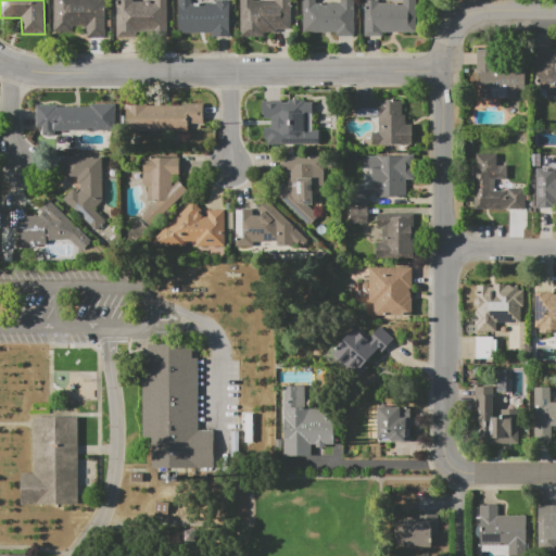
[(105,0),(105,37),(86,37),(86,27),(74,27),(75,32),(52,33),(52,0),(105,0)]
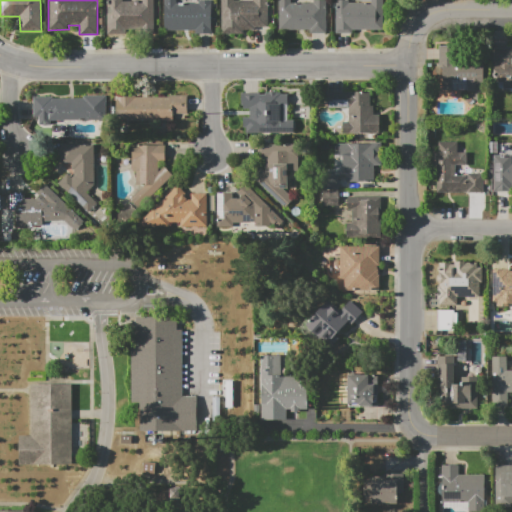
[(107,34),(107,3),(143,2),(143,0),(154,0),(154,30),(128,31),(128,34),(107,34)]
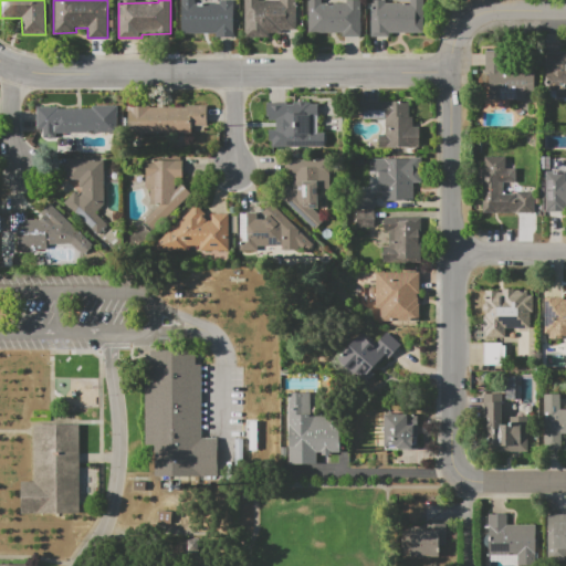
[(220,3),(220,0),(234,0),(234,37),(217,37),(217,33),(182,33),(181,0),(197,0),(197,3),(220,3)]
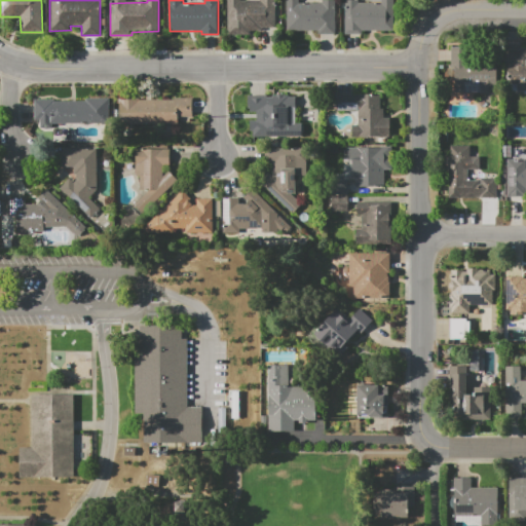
[(228,0),(275,0),(275,28),(263,28),(263,31),(251,31),(251,34),(228,34),(228,0)]
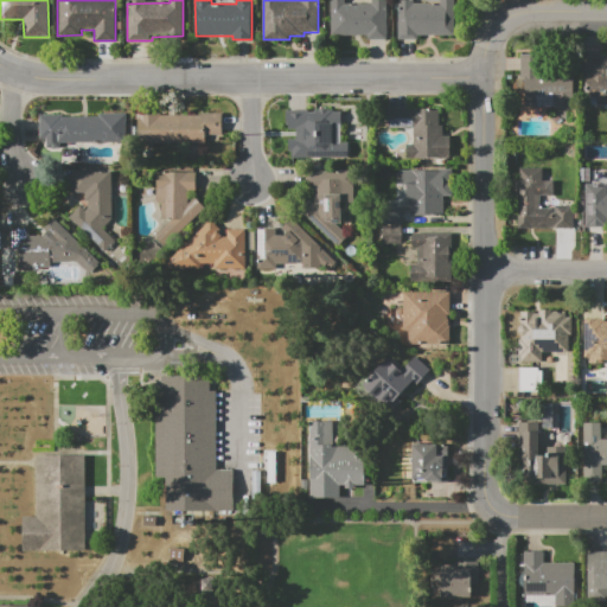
[(388,0),(388,39),(368,39),(368,36),(331,36),(331,0),(346,0),(346,4),(372,2),(372,0),(388,0)]
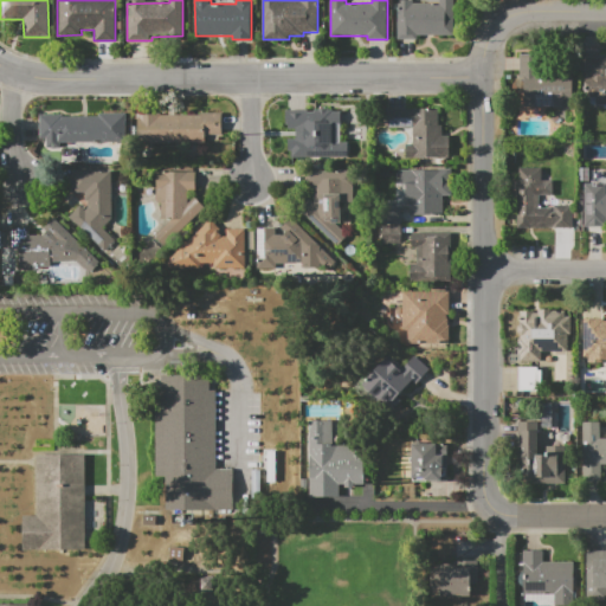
[(395,39),(394,0),(413,0),(413,4),(439,2),(439,0),(455,0),(456,34),(417,36),(417,39),(395,39)]
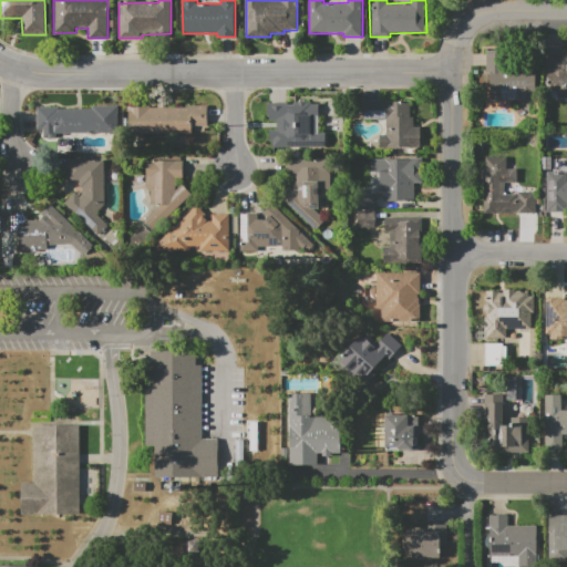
[(492,100),(492,73),(486,73),(486,52),(503,52),(503,66),(536,66),(536,100),(492,100)]
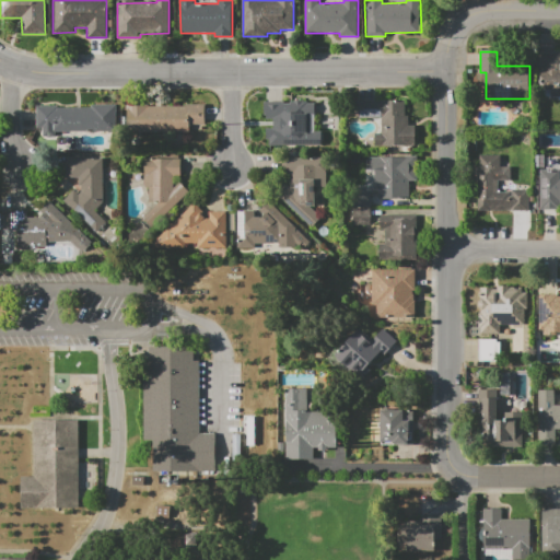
[(540,53),(553,53),(553,51),(559,51),(559,96),(551,96),(551,90),(540,90),(540,53)]
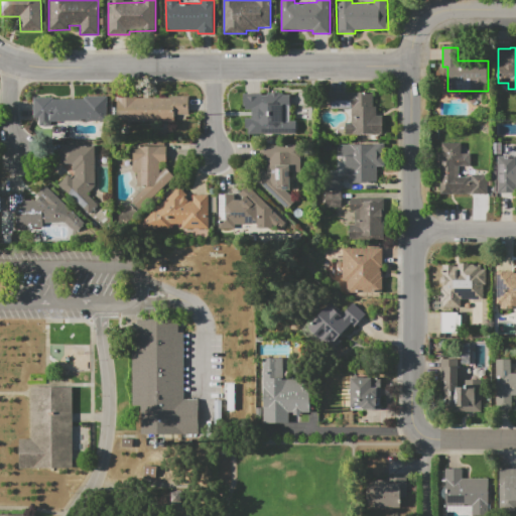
[(346,122),(352,122),(351,109),(329,109),(329,92),(374,92),(374,106),(377,106),(377,116),(383,116),(383,135),(346,135),(346,122)]
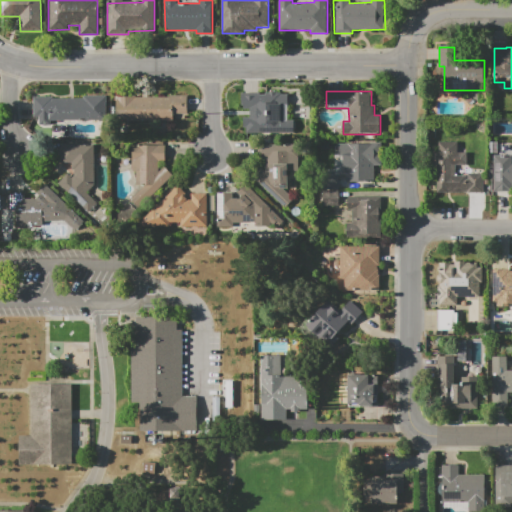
[(247,133),(247,108),(244,108),(244,105),(241,105),(241,93),(281,93),(281,94),(288,94),(288,120),(295,120),(295,133),(247,133)]
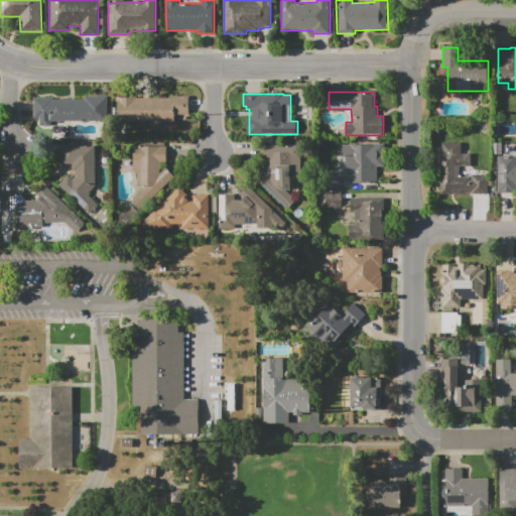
[(85,97),(106,97),(106,121),(39,121),(39,118),(34,118),(34,98),(53,98),(53,99),(85,99),(85,97)]
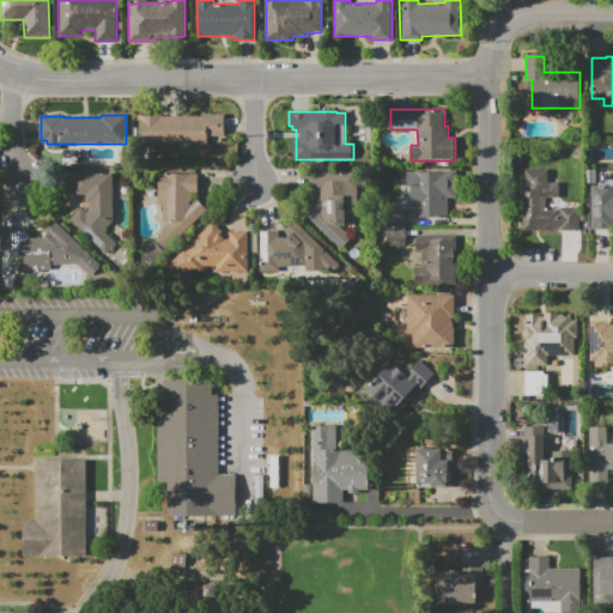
[(139,115),(224,115),(224,137),(208,137),(208,145),(139,145),(139,115)]
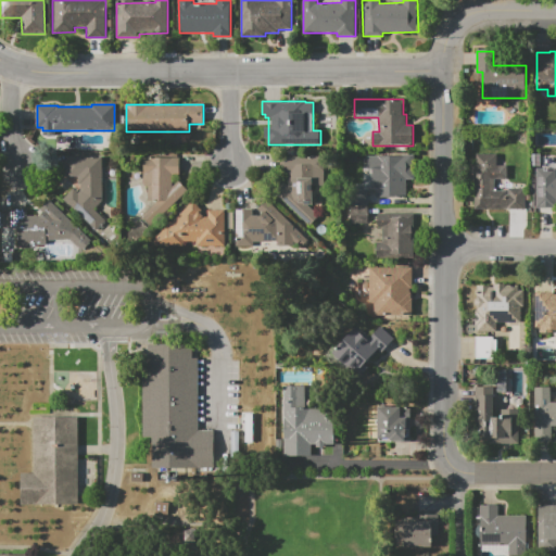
[(374,197),(374,154),(414,154),(414,179),(406,179),(406,197),(374,197)]
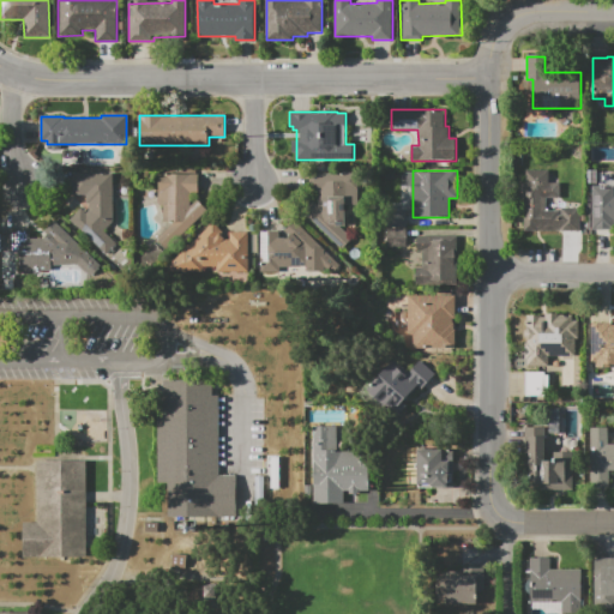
[(579,209),(579,232),(524,232),(525,202),(521,202),(521,182),(525,182),(525,170),(549,170),(549,182),(554,182),(554,198),(547,198),(547,211),(559,211),(559,215),(561,215),(561,209),(579,209)]
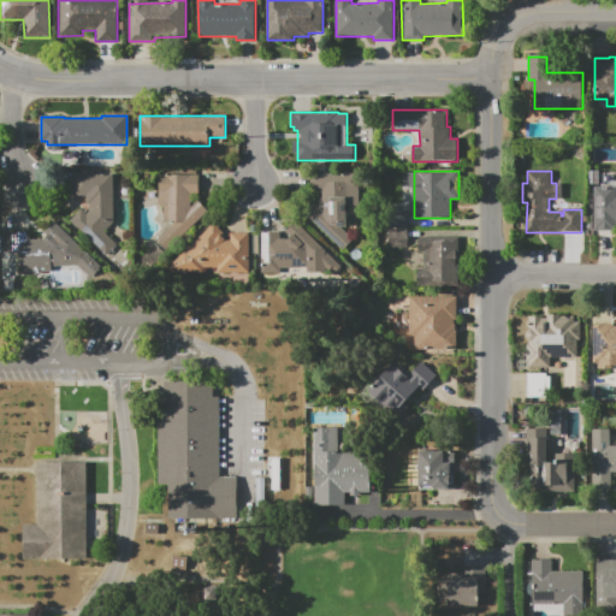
[(89,212),(89,205),(87,205),(87,196),(71,196),(72,173),(113,175),(113,223),(105,232),(118,244),(106,256),(69,220),(81,209),(87,214),(89,212)]
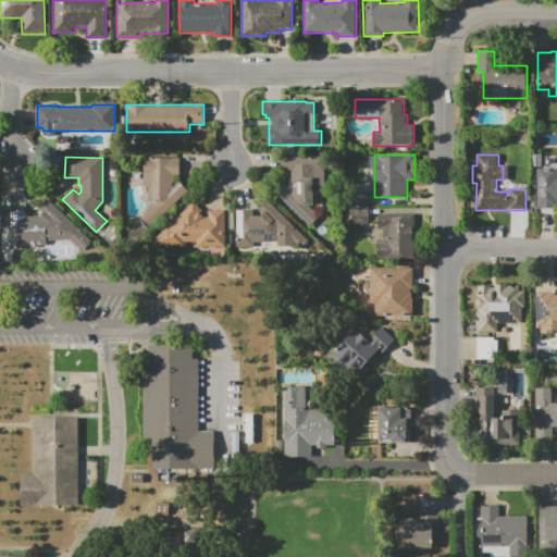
[(158,201),(147,201),(148,186),(143,186),(144,157),(181,158),(181,175),(173,175),(172,188),(181,181),(189,192),(148,229),(139,219),(158,201)]
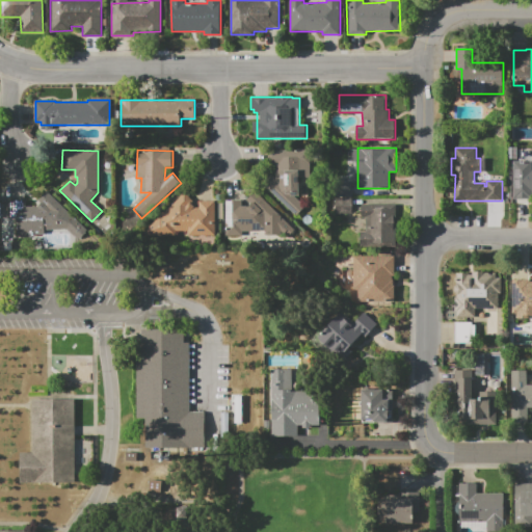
[(306,206),(295,216),(266,187),(259,181),(268,171),(274,178),(274,167),(272,167),(272,151),(311,151),(310,178),(300,178),(300,195),(294,195),(306,206)]
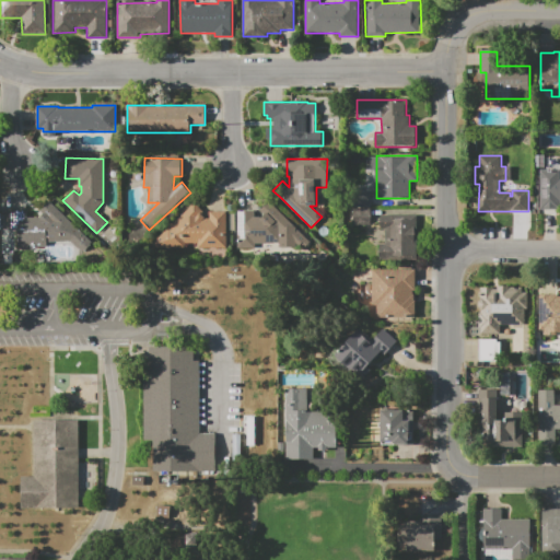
[(559,209),(539,209),(539,175),(559,175),(559,209)]
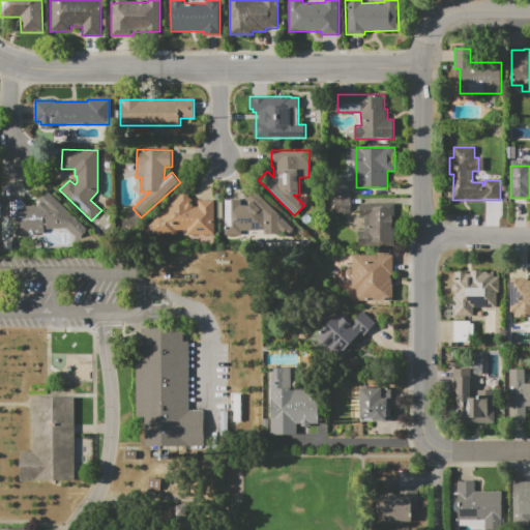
[(350,180),(350,196),(332,196),(332,180),(350,180)]
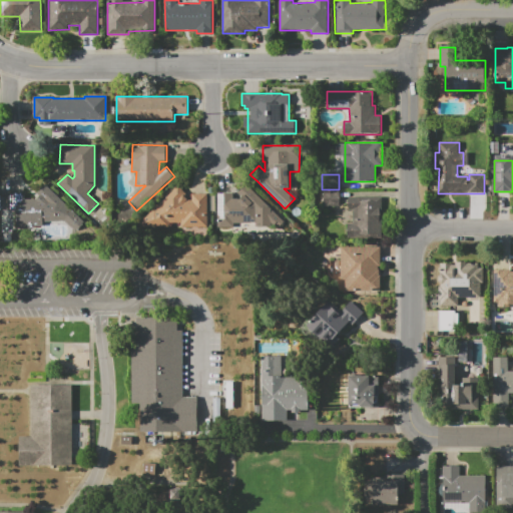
[(27,226),(16,226),(16,210),(8,210),(7,193),(24,192),(24,199),(37,199),(40,196),(37,193),(45,184),(85,222),(76,230),(66,220),(43,221),(43,226),(34,226),(34,227),(32,228),(31,228),(29,228),(28,227),(27,226)]
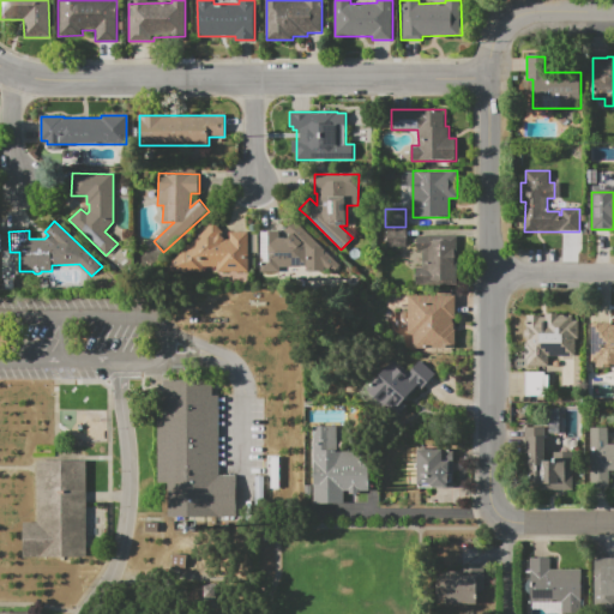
[(260,232),(280,232),(280,236),(288,238),(283,233),(296,221),(324,248),(324,271),(306,271),(306,268),(280,268),(280,272),(260,272),(260,232)]
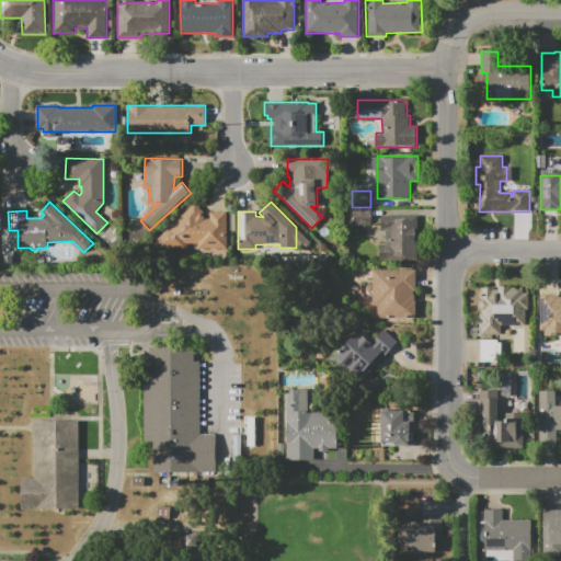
[(204,212),(204,217),(209,217),(209,212),(228,212),(227,250),(155,249),(156,243),(195,203),(204,212)]
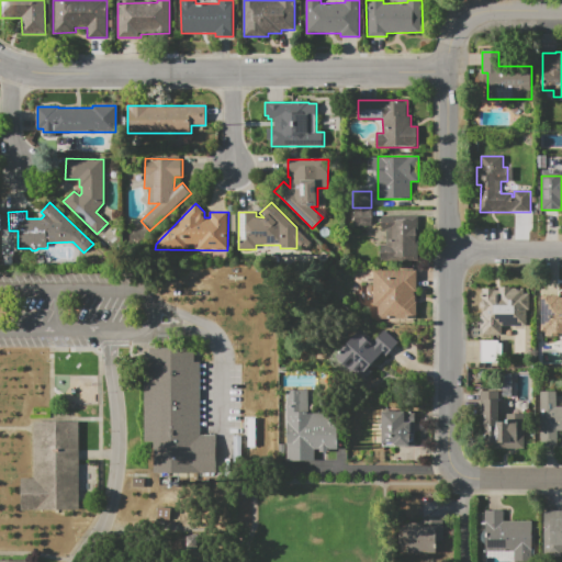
[(371,225),(355,225),(355,209),(371,209),(371,225)]
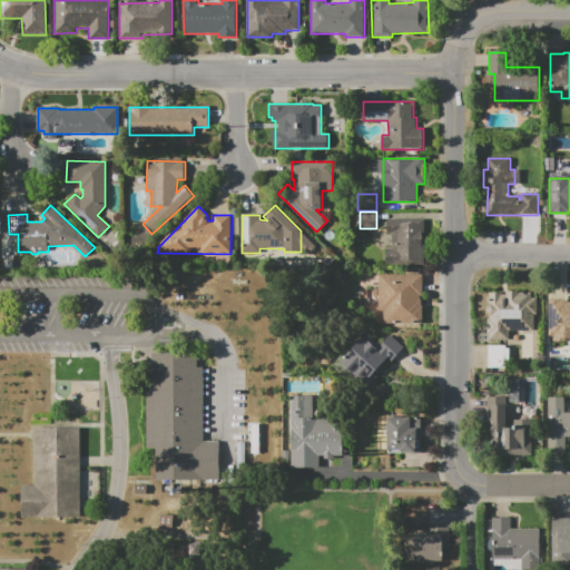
[(386,218),(425,218),(425,265),(387,265),(387,247),(392,247),(392,233),(386,233),(386,218)]
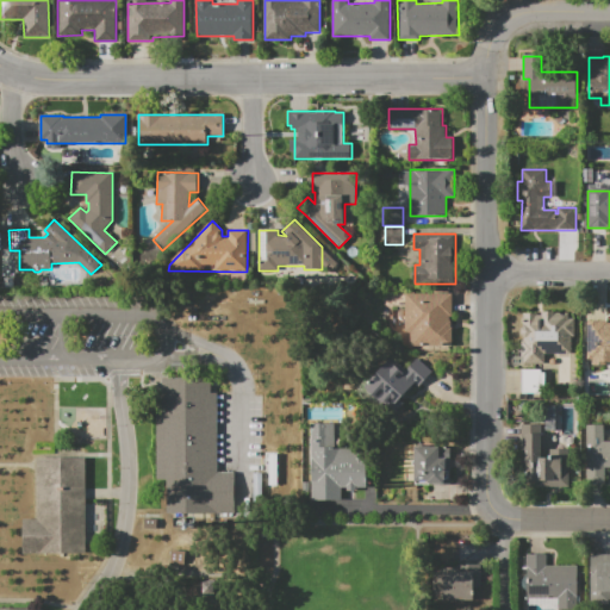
[(410,347),(410,332),(405,332),(405,294),(453,293),(453,316),(450,316),(450,321),(452,321),(452,327),(453,327),(453,347),(410,347)]
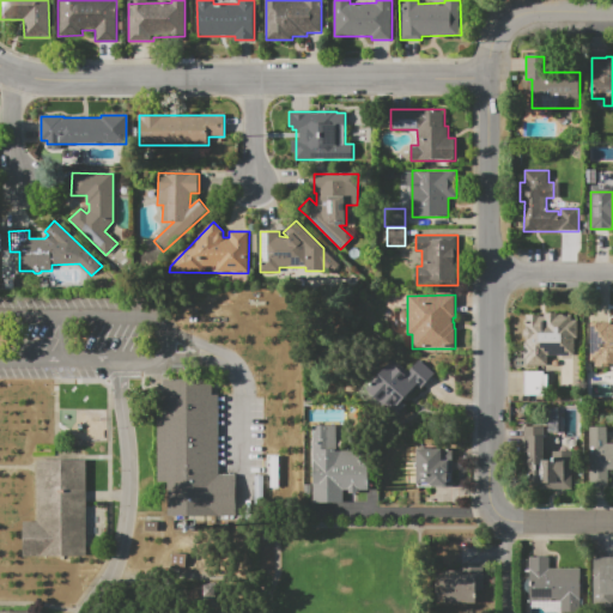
[(525,334),(525,332),(526,329),(526,315),(540,315),(540,316),(544,316),(544,313),(558,313),(558,314),(564,314),(564,315),(568,315),(568,314),(571,314),(571,320),(577,320),(577,338),(574,338),(575,356),(547,356),(547,365),(527,365),(527,359),(525,359),(525,343),(526,343),(526,338),(525,337),(525,334)]
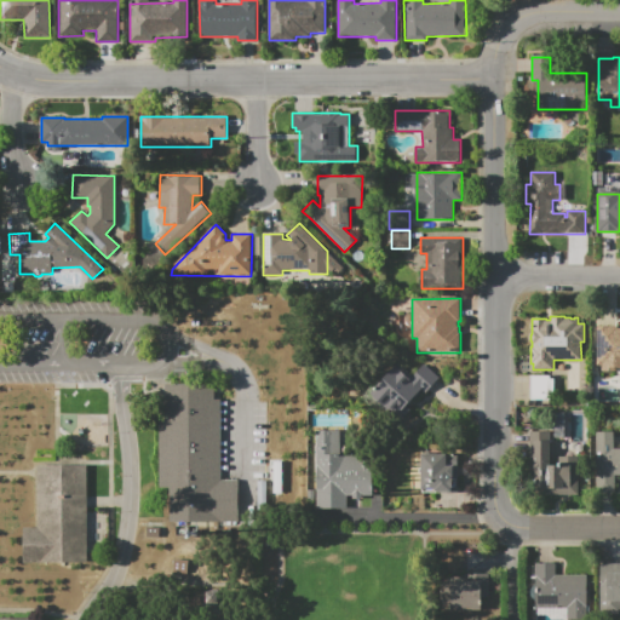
[(619,372),(596,373),(596,327),(618,327),(618,328),(619,328),(619,372)]
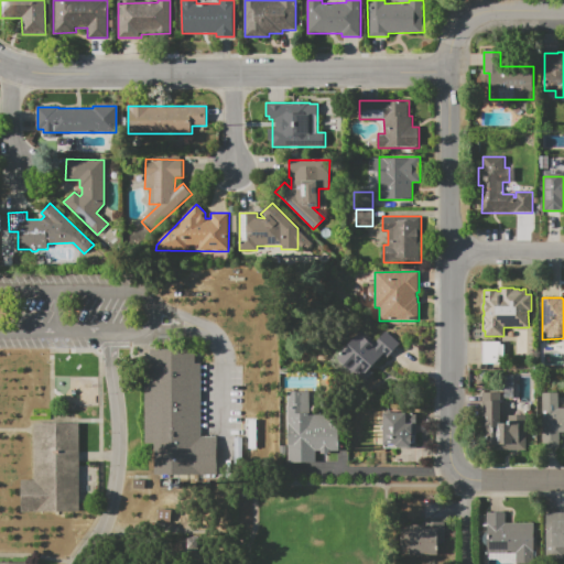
[(337,357),(362,331),(376,342),(386,331),(400,343),(387,358),(382,355),(360,379),(337,357)]
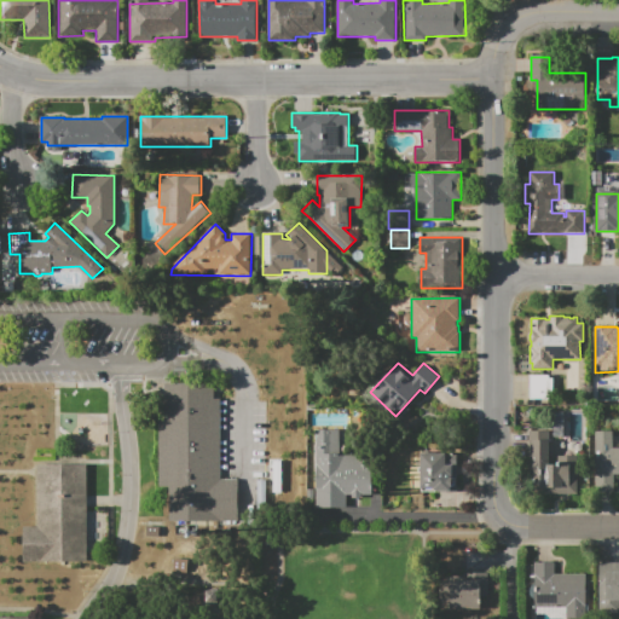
[(530,375),(553,375),(553,399),(530,399),(530,375)]
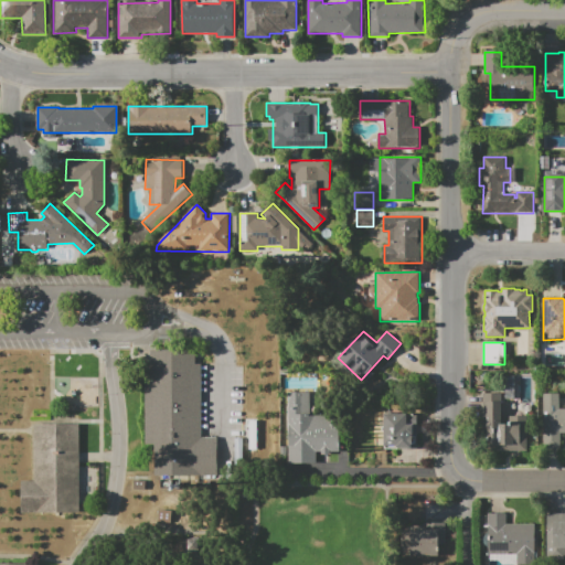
[(200,350),(149,349),(149,364),(144,364),(144,475),(216,475),(216,437),(200,437),(200,363),(200,350)]
